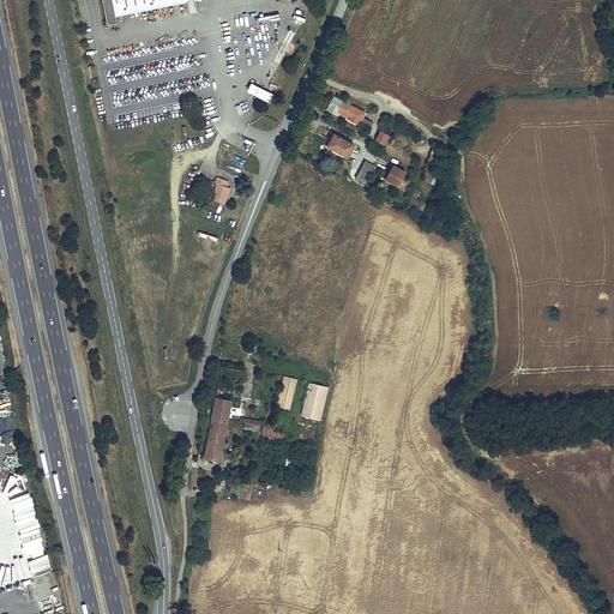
[(116,14),(184,0),(101,0),(107,24),(118,22),(116,14)]
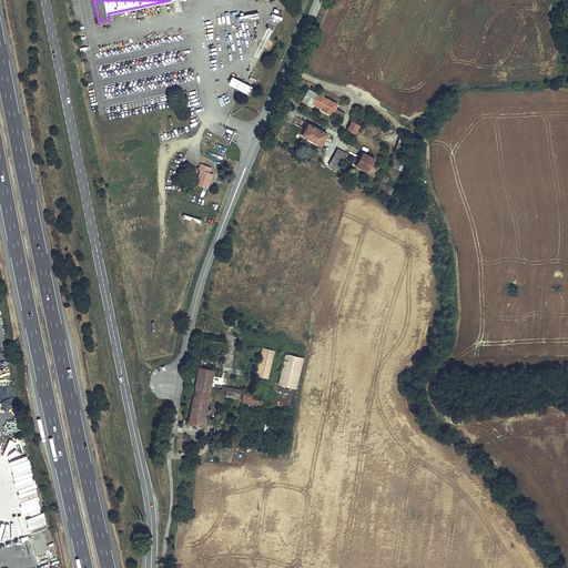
[(230,68),(226,77),(241,83),(245,74),(230,68)]
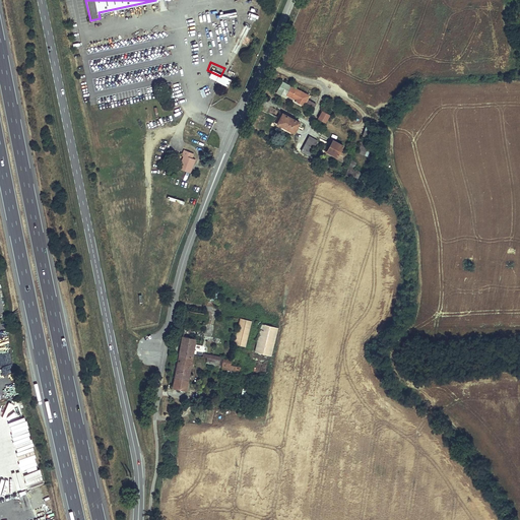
[(224,68),(220,76),(225,78),(230,70),(224,68)]
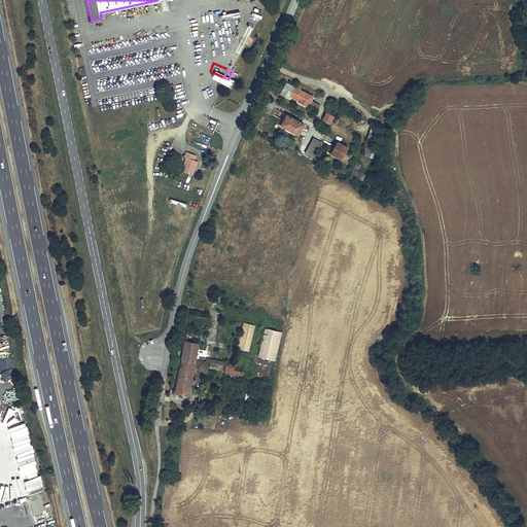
[(289,76),(283,89),(293,95),(295,91),(303,95),(302,98),(311,103),(312,100),(321,106),(324,102),(315,96),(317,93),(289,76)]
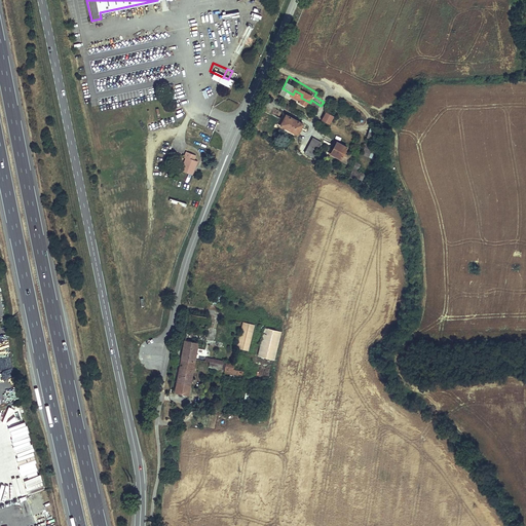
[(306,116),(287,105),(280,115),(300,127),(306,116)]
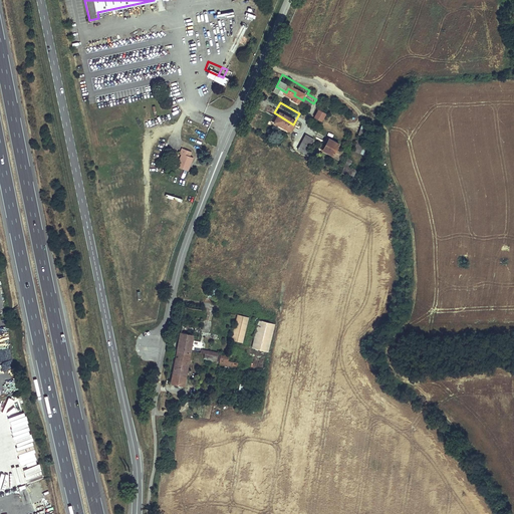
[(313,115),(321,120),(326,111),(317,107),(313,115)]
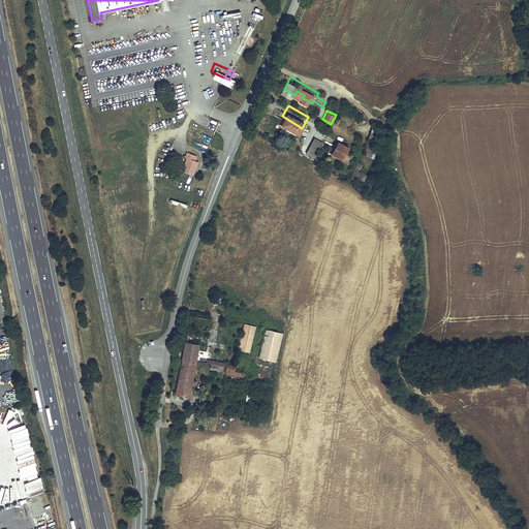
[(309,147),(313,149),(322,131),(318,129),(309,147)]
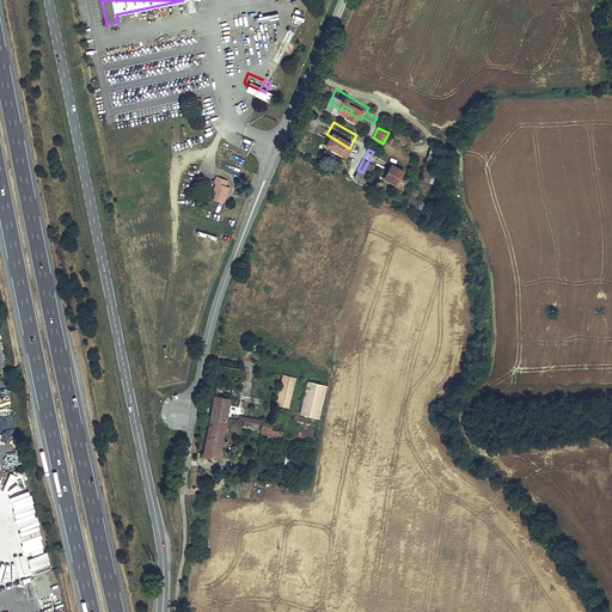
[(373,152),(362,172),(368,176),(379,155),(373,152)]
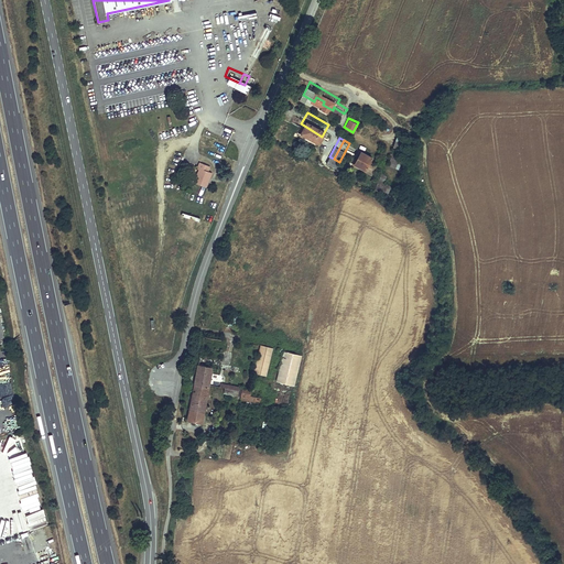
[(376,154),(364,148),(356,161),(368,167),(376,154)]
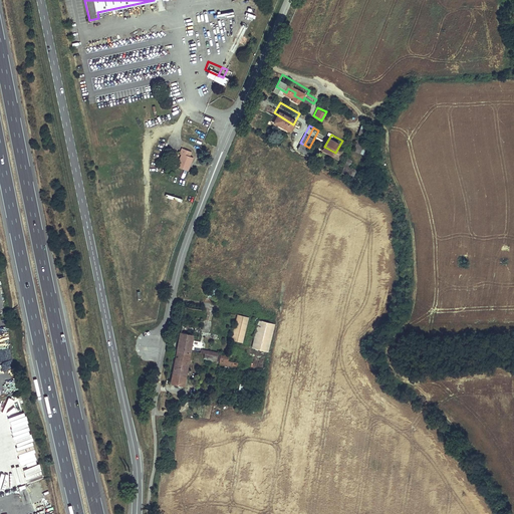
[(177,159),(189,163),(193,151),(189,149),(191,145),(182,141),(180,147),(181,148),(179,154),(177,159)]
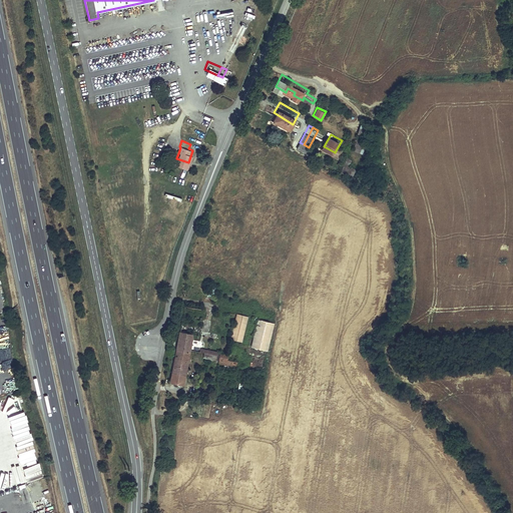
[(359,168),(346,161),(343,166),(356,174),(359,168)]
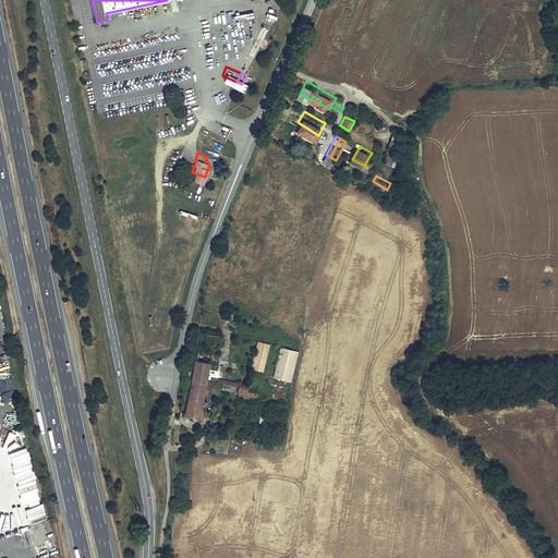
[(227,310),(226,320),(233,323),(235,312),(227,310)]
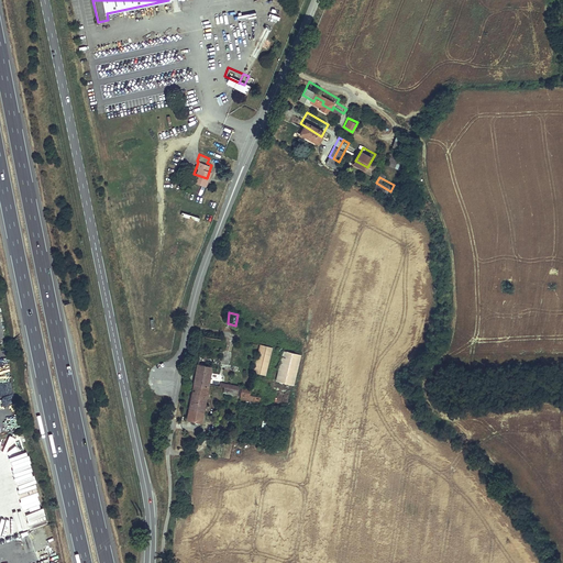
[(271,348),(258,344),(253,372),(264,375),(271,348)]
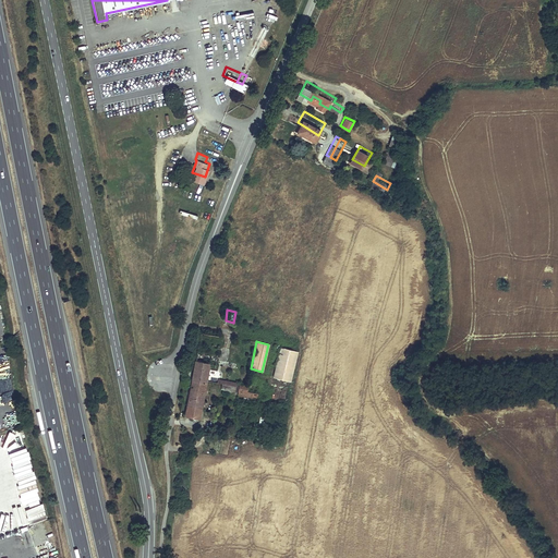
[(296,350),(279,347),(273,377),(290,380),(296,350)]
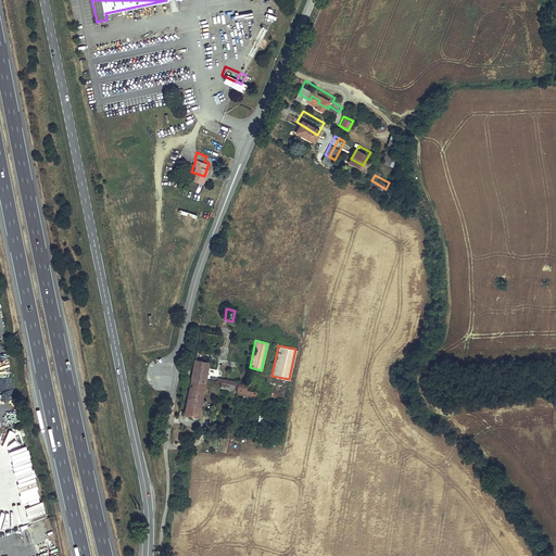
[(210,361),(196,358),(185,415),(199,417),(210,361)]
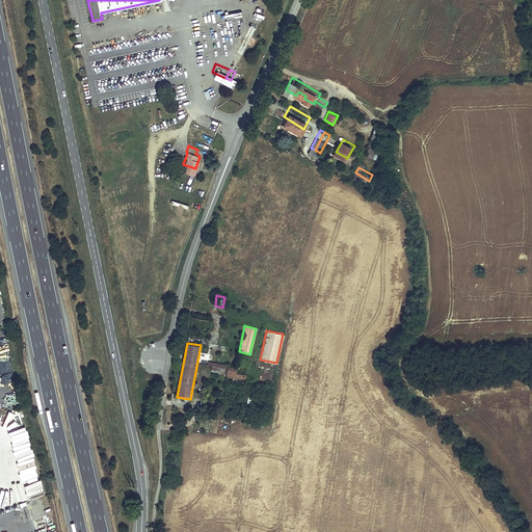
[(236,366),(229,365),(228,373),(227,376),(245,380),(246,374),(235,373),(236,366)]
